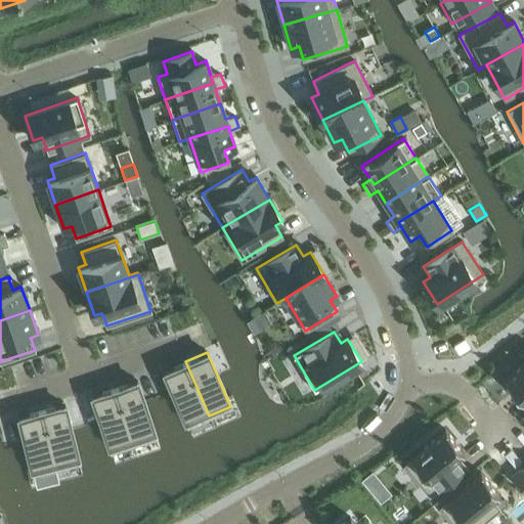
[(185,361),(164,372),(175,397),(185,421),(187,426),(209,416),(197,387),(185,361)]
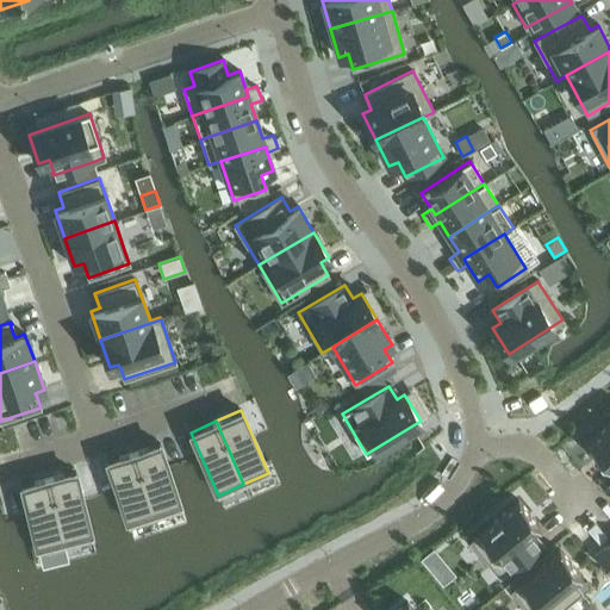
[(609,423),(587,443),(608,467),(609,464),(609,423)]
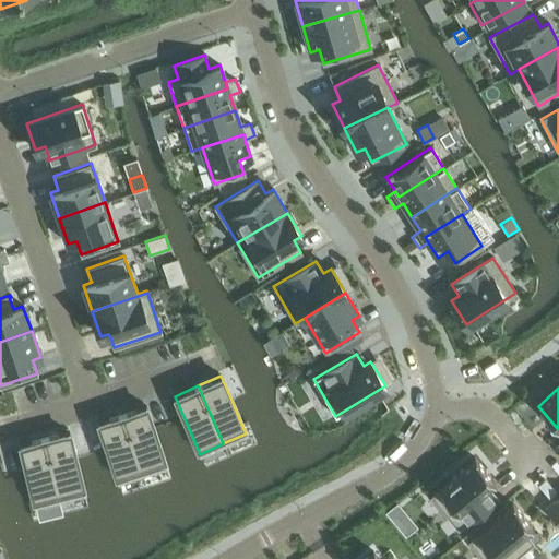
[(145,406),(121,414),(131,443),(142,474),(166,466),(164,461),(155,435),(145,406)]
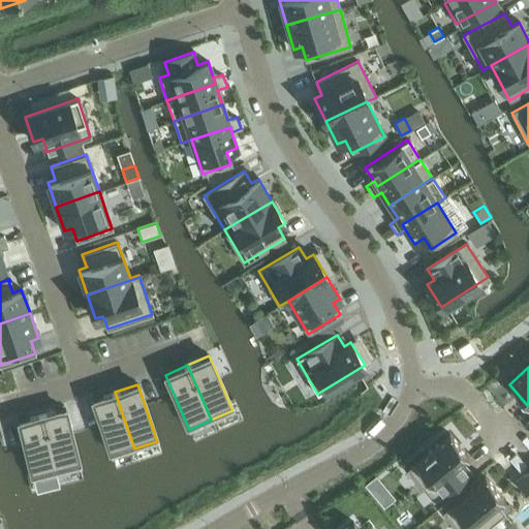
[(115,392),(92,400),(101,427),(111,452),(112,457),(134,448),(124,419),(115,392)]
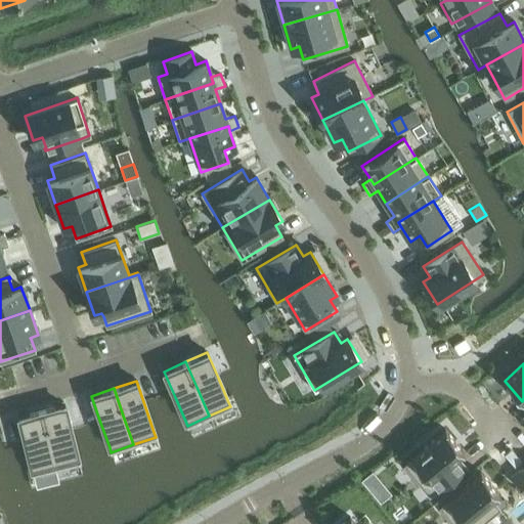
[(64,405),(41,411),(48,438),(55,469),(79,463),(78,457),(72,433),(64,405)]
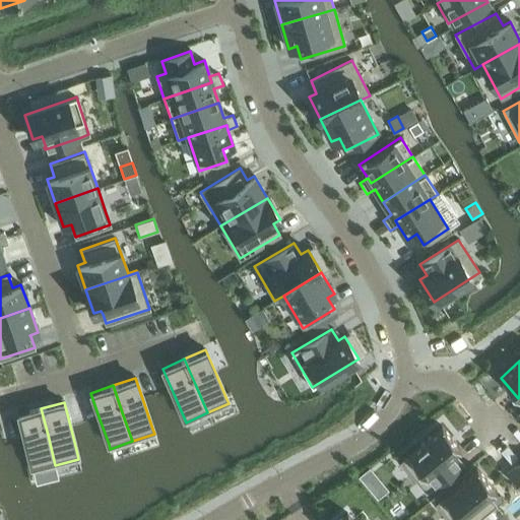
[(41,408),(18,413),(24,441),(25,441),(31,465),(33,470),(55,465),(48,435),(41,408)]
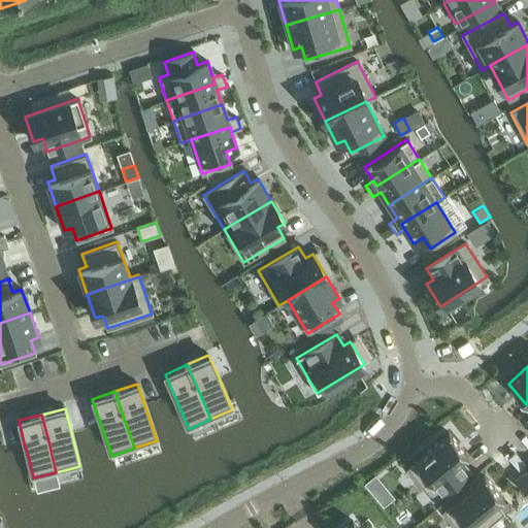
[(449,433),(406,468),(432,499),(468,469),(460,459),(466,454),(449,433)]
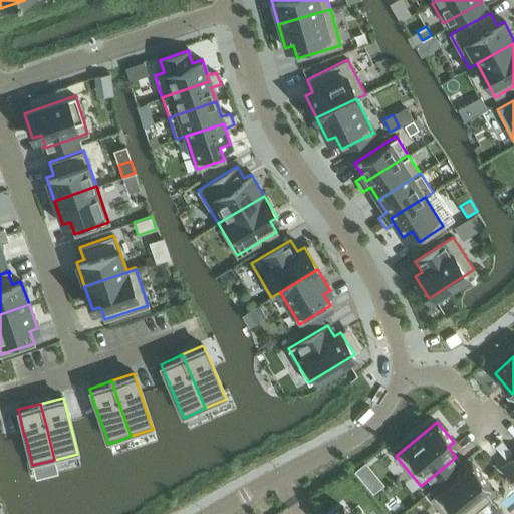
[(513,455),(502,466),(513,480),(513,455)]
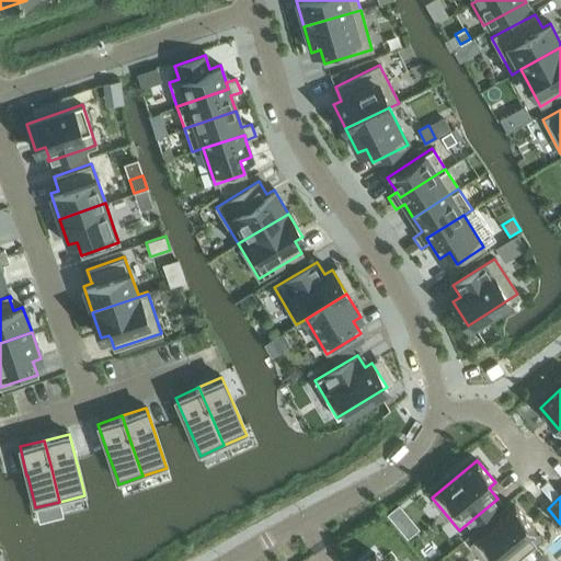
[(399,505),(387,514),(393,522),(404,513),(399,505)]
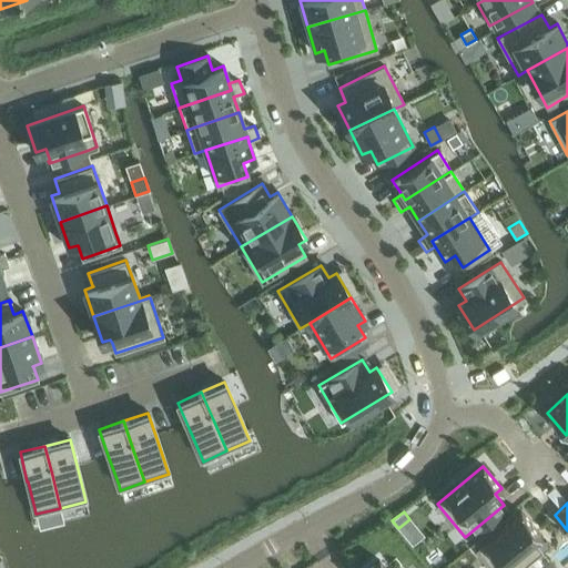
[(521,511),(475,550),(490,567),(521,567),(543,550),(533,539),(539,534),(521,511)]
